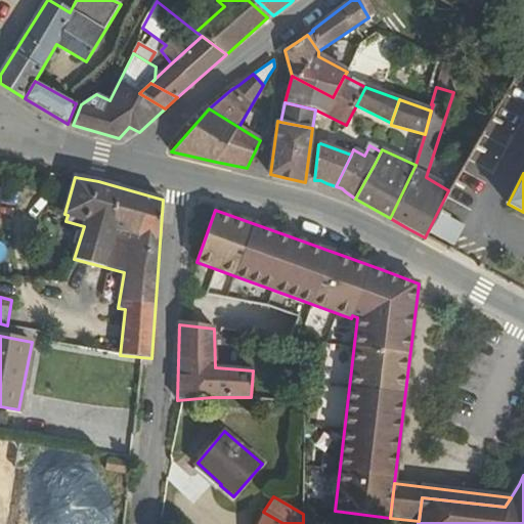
[(257,523),(282,523),(263,512),(257,523)]
